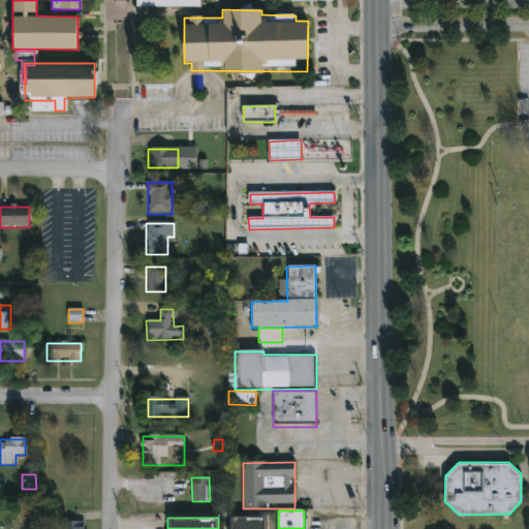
[(267,518),(267,528),(229,528),(229,518),(267,518)]
